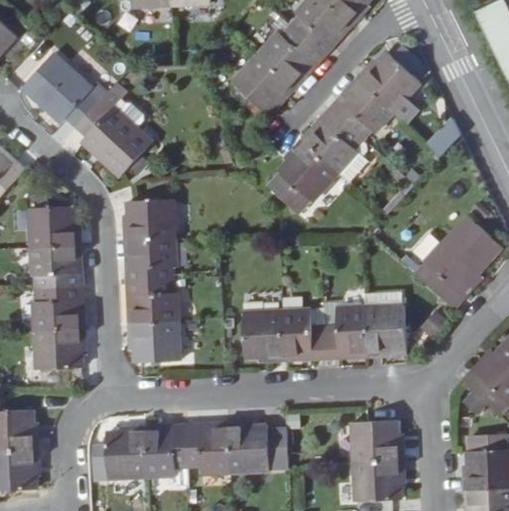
[(322,55),(330,45),(327,42),(346,20),(323,0),(307,0),(296,13),(306,23),(297,33),(322,55)]
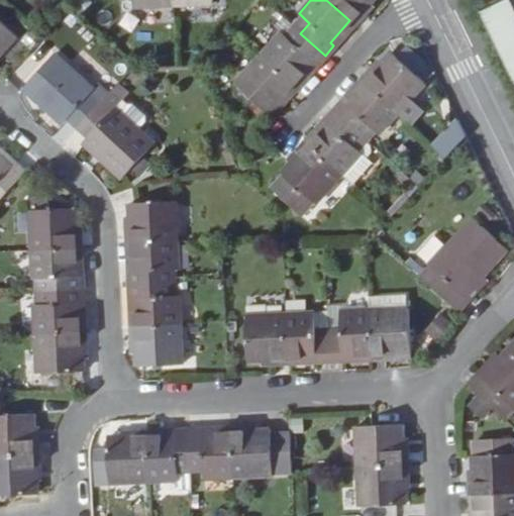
[(356,14),(369,0),(326,0),(349,20),(353,23),(360,17),(356,14)]
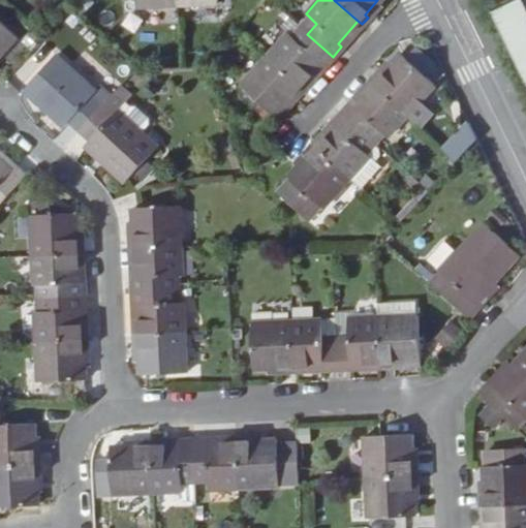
[(495,26),(525,11),(519,0),(514,0),(488,13),(495,26)]
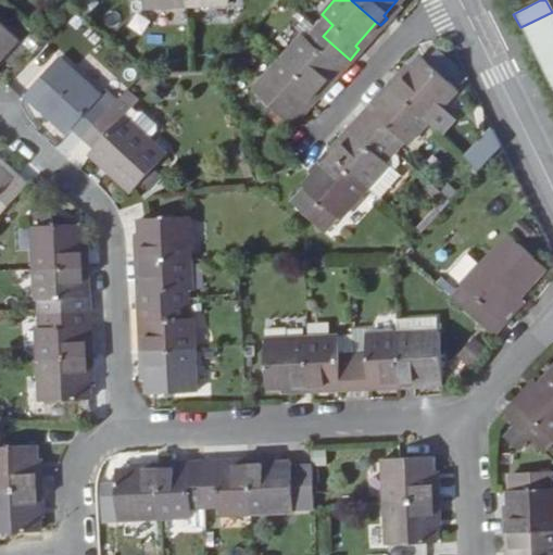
[(552,14),(552,12),(520,27),(527,41),(552,28),(552,14)]
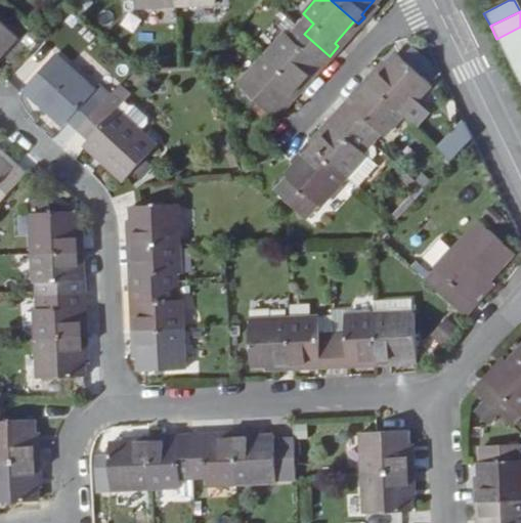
[(0,52),(15,36),(0,22),(0,52)]
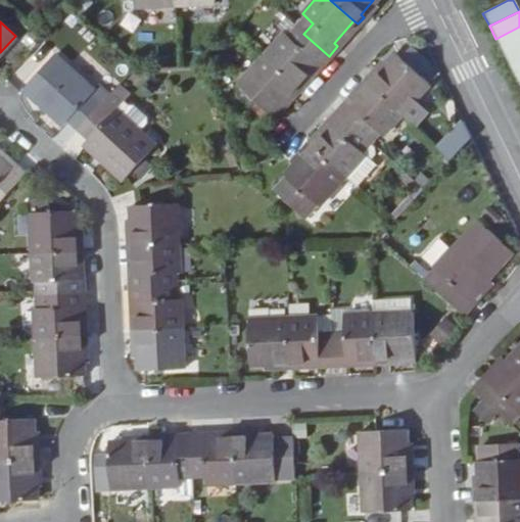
[(503,54),(519,45),(519,27),(495,39),(503,54)]
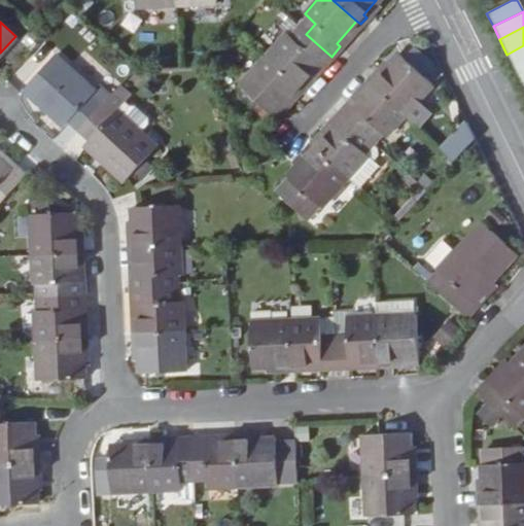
[(300,85),(320,62),(324,66),(332,57),(306,34),(299,42),(287,32),(267,56),(300,85)]
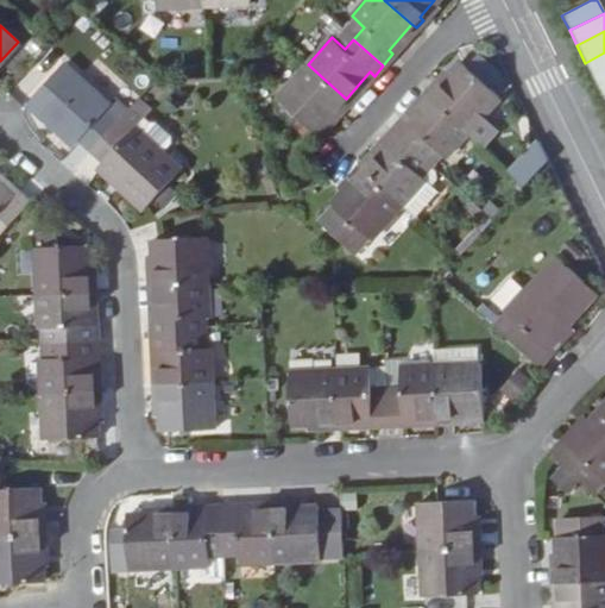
[(593,79),(604,73),(604,52),(585,63),(593,79)]
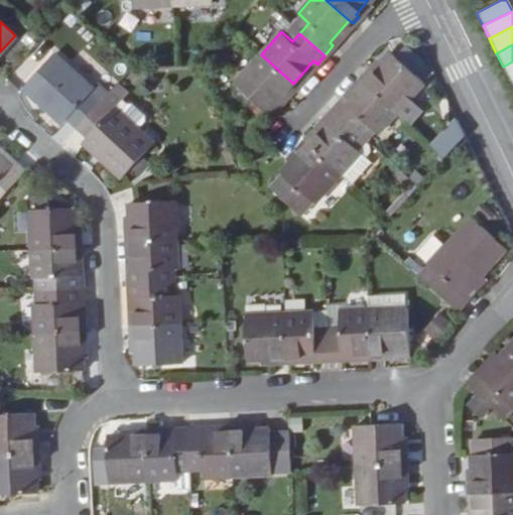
[(392,54),(411,73),(420,62),(401,45),(392,54)]
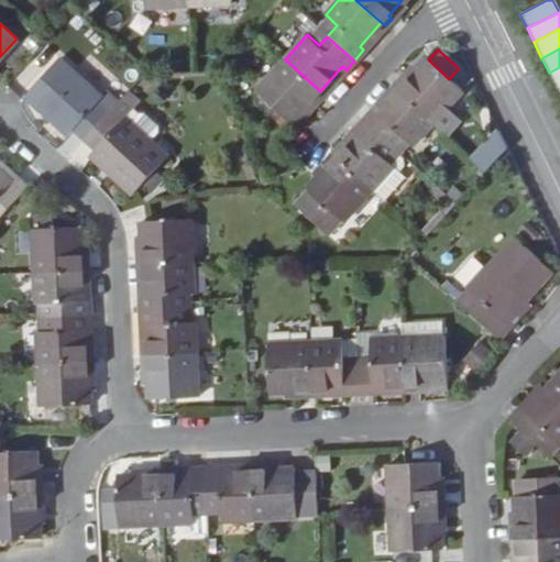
[(392,86),(396,90),(431,123),(461,89),(449,79),(428,59),(426,57),(406,78),(403,75),(392,86)]
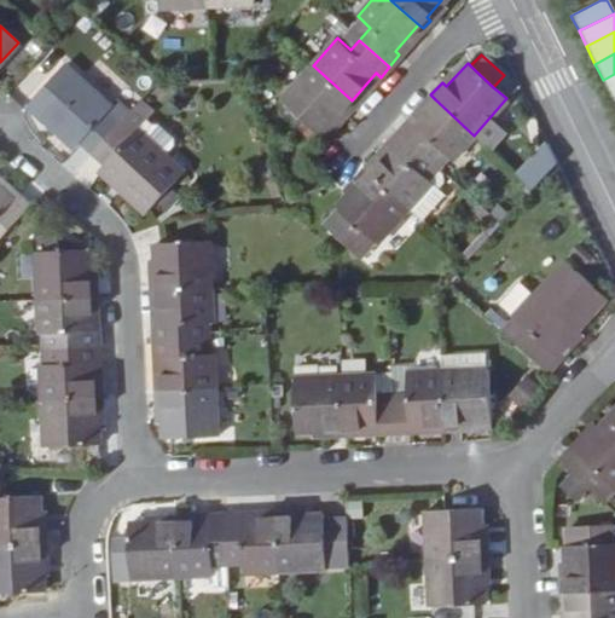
[(90,152),(119,120),(108,110),(111,107),(64,64),(27,104),(74,149),(80,143),(90,152)]
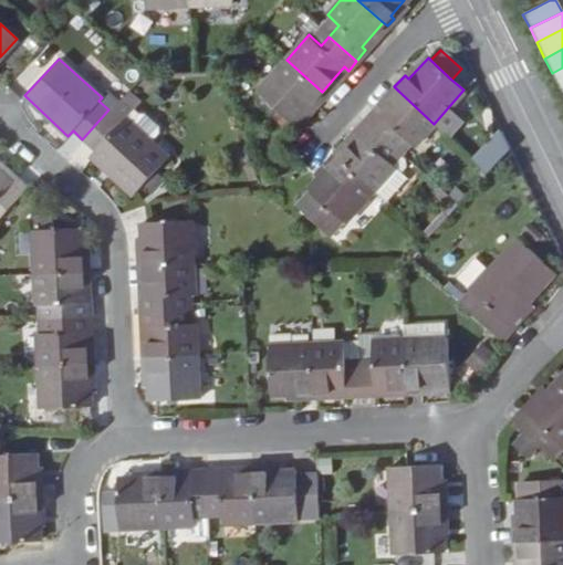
[(326,95),(322,92),(287,60),(257,92),(292,124),(311,104),(315,107),(326,95)]
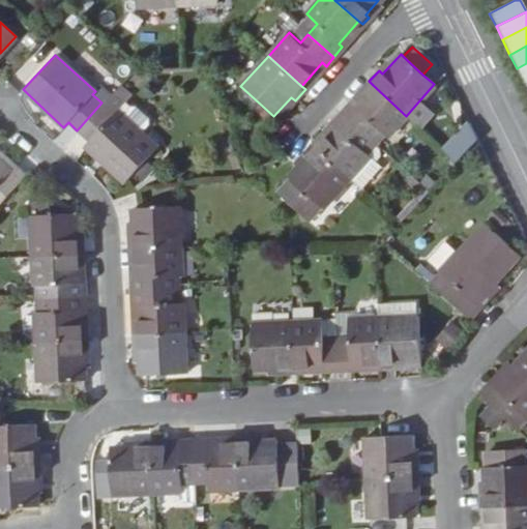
[(524,83),(526,81),(526,63),(517,68),(524,83)]
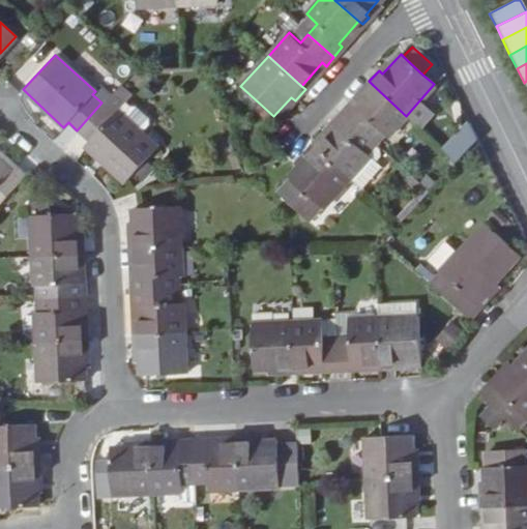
[(375,124),(388,136),(406,116),(373,85),(354,106),(350,101),(341,113),(364,136),(375,124)]
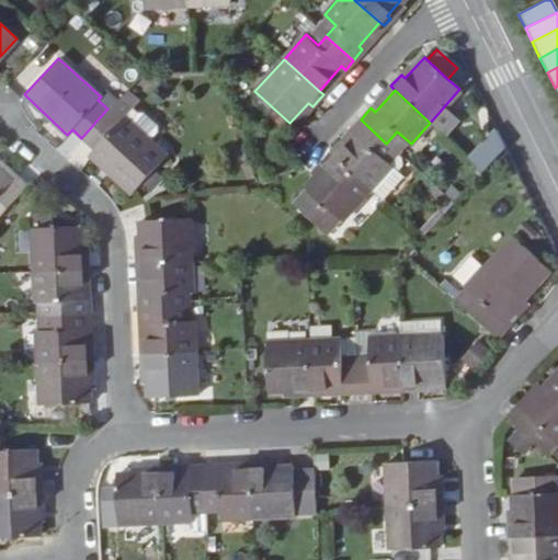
[(121,95),(107,109),(81,138),(93,148),(88,152),(132,193),(137,187),(148,196),(159,182),(149,174),(166,155),(148,139),(128,122),(124,116),(133,106),(121,95)]
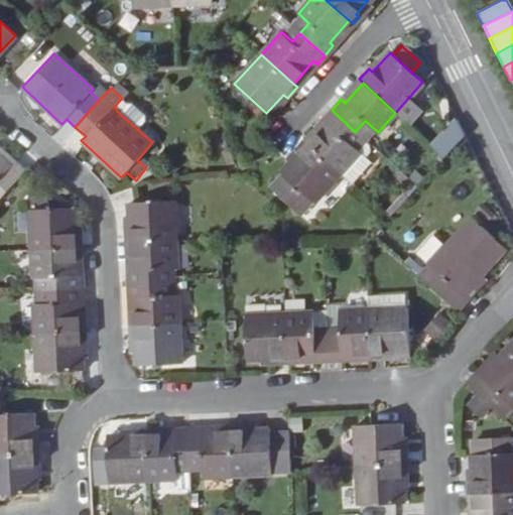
[(118,112),(136,128),(144,120),(144,115),(131,103),(126,103),(118,112)]
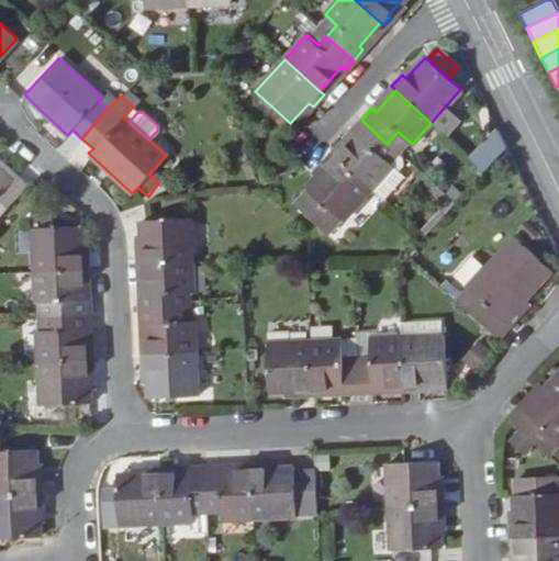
[(371,189),(391,166),(378,153),(387,144),(361,120),(351,130),(356,133),(335,155),(371,189)]
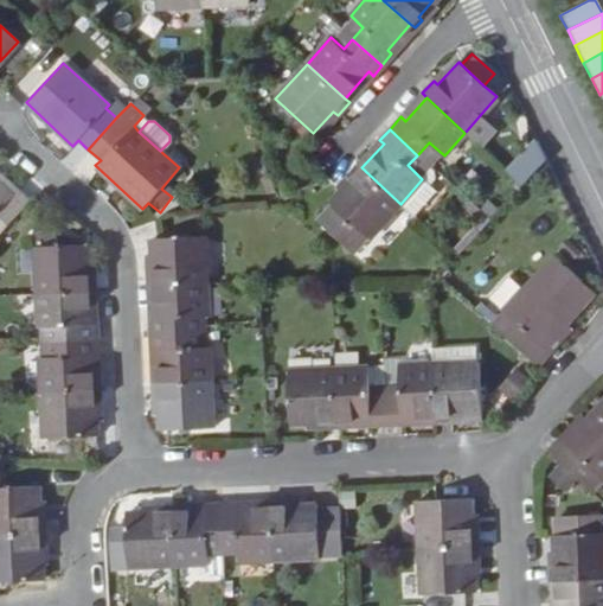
[(534,141),(499,161),(511,183),(546,161),(534,141)]
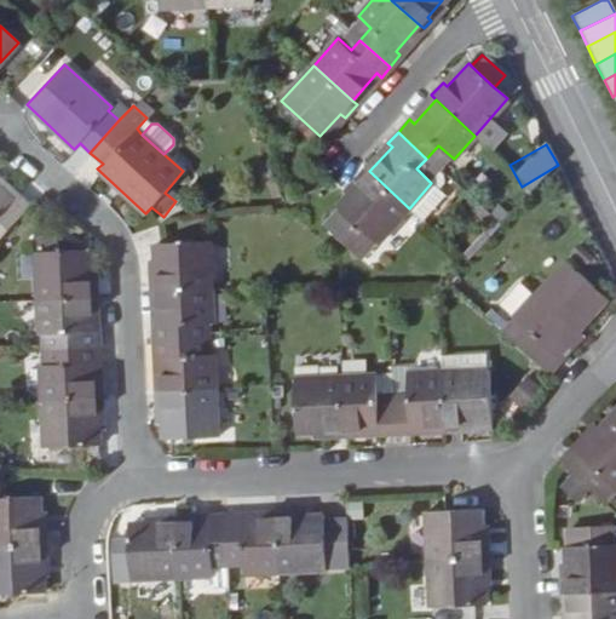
[(376,244),(409,208),(369,171),(366,168),(353,181),(357,184),(337,207),(339,210),(324,225),(360,258),(373,241),(376,244)]
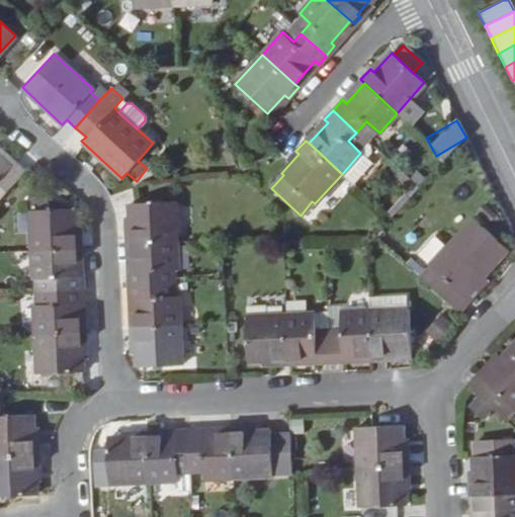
[(0,199),(23,173),(12,164),(9,167),(0,160),(0,199)]
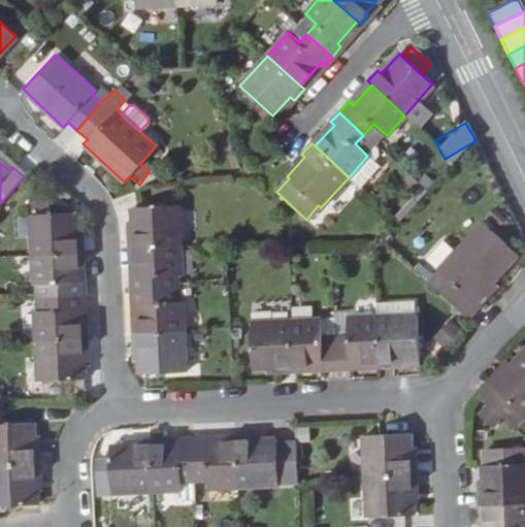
[(128,252),(134,252),(179,250),(177,205),(132,207),(133,236),(127,237),(128,252)]
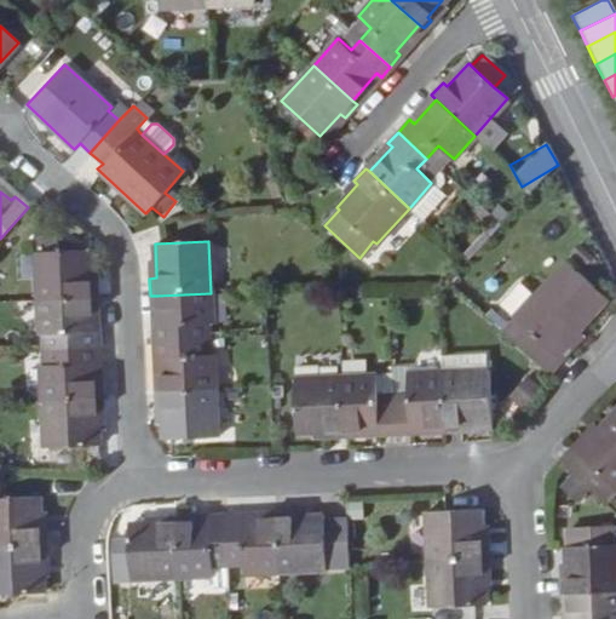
[(571,251),(586,264),(592,257),(577,242),(571,251)]
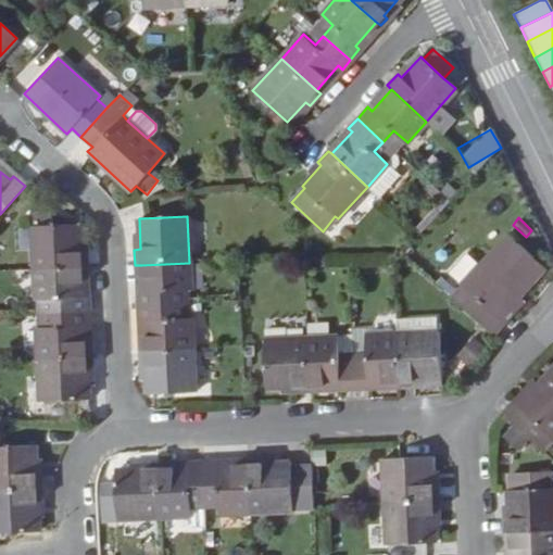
[(33,268),(82,266),(87,266),(87,251),(80,252),(79,224),(30,226),(33,268)]
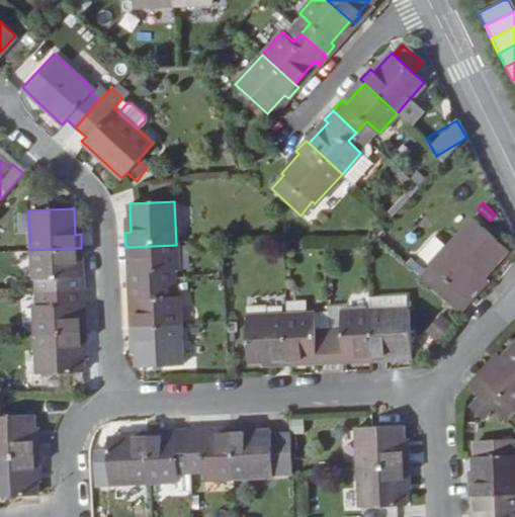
[(420,276),(458,311),(467,299),(464,296),(507,250),(474,219),(450,243),(430,265),(420,276)]
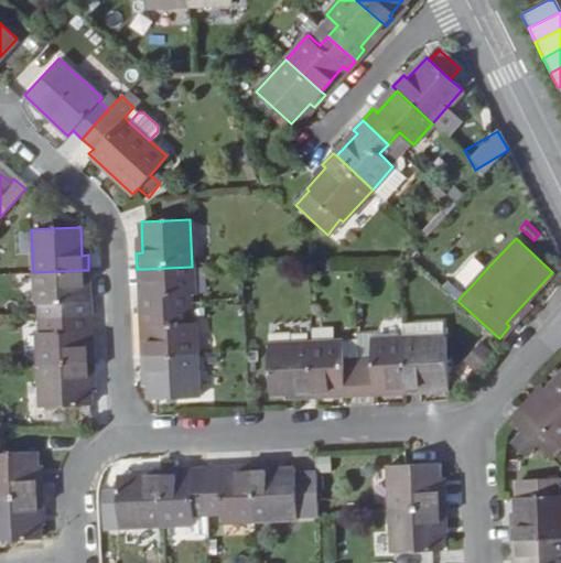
[(456,277),(468,289),(491,264),(478,253),(456,277)]
